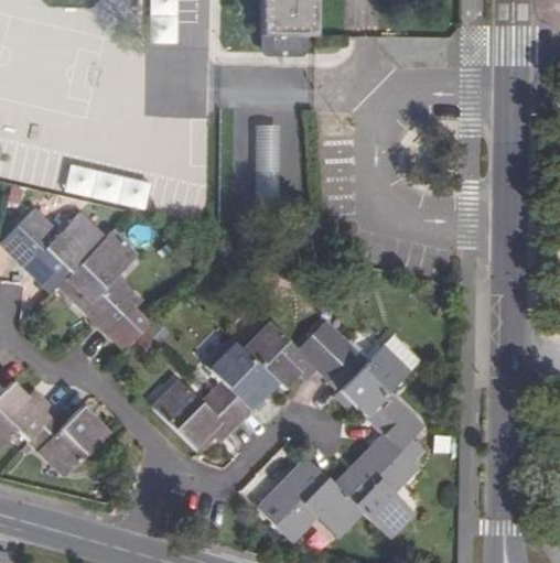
[(179,34),(179,0),(159,0),(159,34),(179,34)]
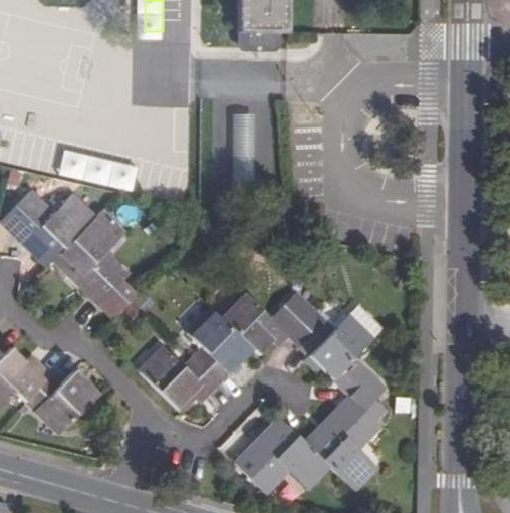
[(276,33),(292,33),(292,0),(239,0),(239,32),(255,32),(255,40),(276,40),(276,33)]
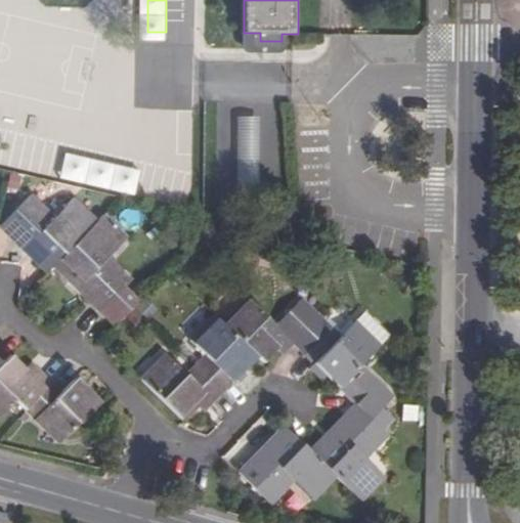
[(257,199),(257,117),(240,117),(241,199),(257,199)]
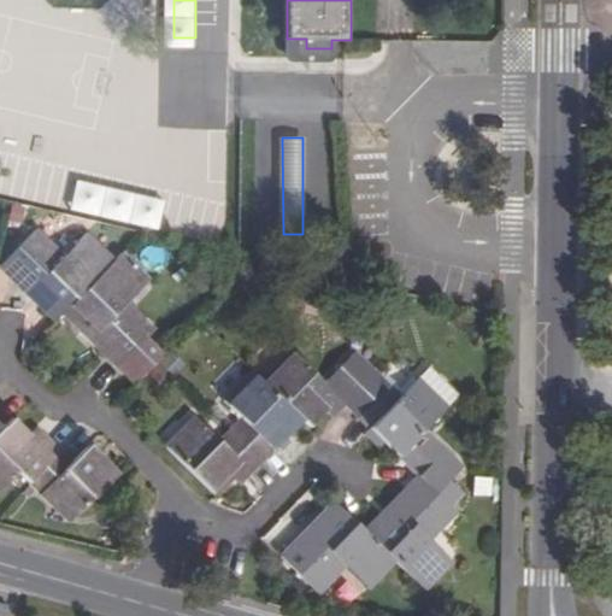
[(80,180),(72,209),(81,210),(164,230),(171,201),(80,180)]
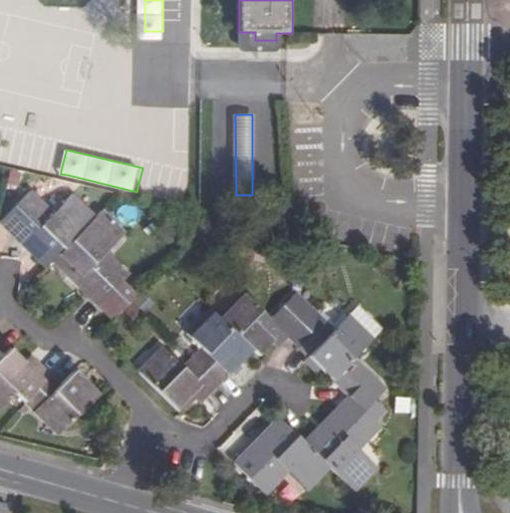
[(3,222),(48,265),(55,259),(98,215),(74,193),(55,212),(34,191),(3,222)]
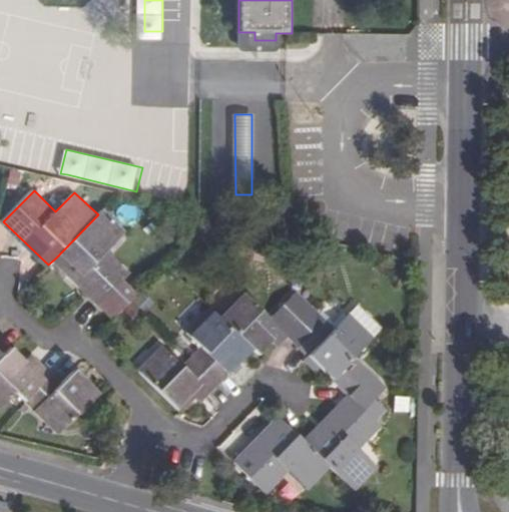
[(102,304),(115,318),(144,289),(107,250),(126,232),(104,210),(98,214),(55,259),(102,304)]
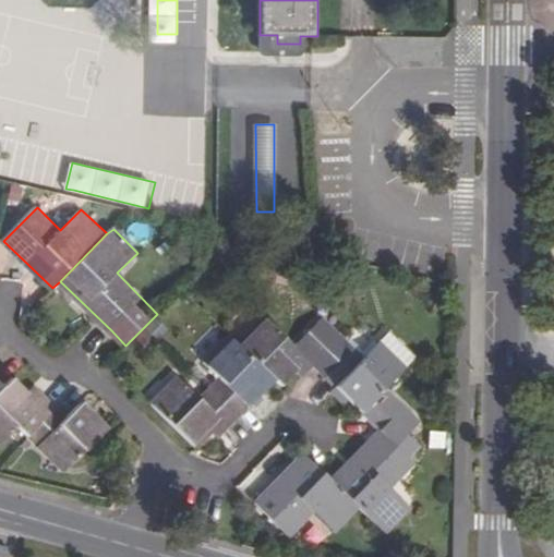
[(277,380),(284,386),(299,370),(304,377),(316,364),(345,336),(325,316),(297,344),(265,314),(239,341),(277,380)]
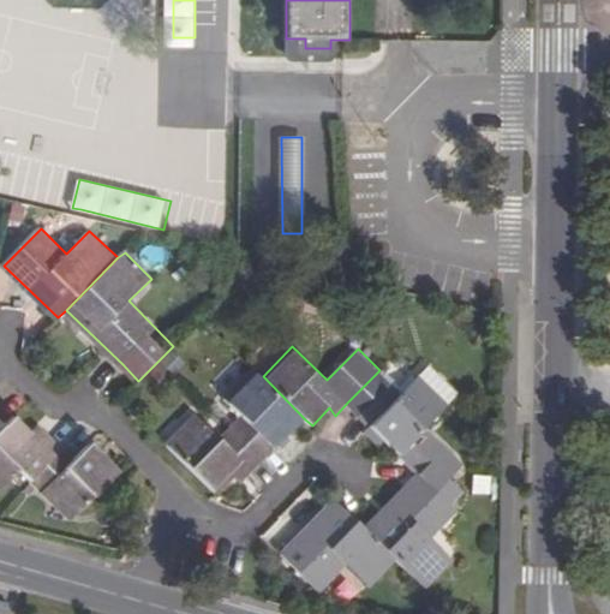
[(458,394),(430,367),(419,377),(448,405),(458,394)]
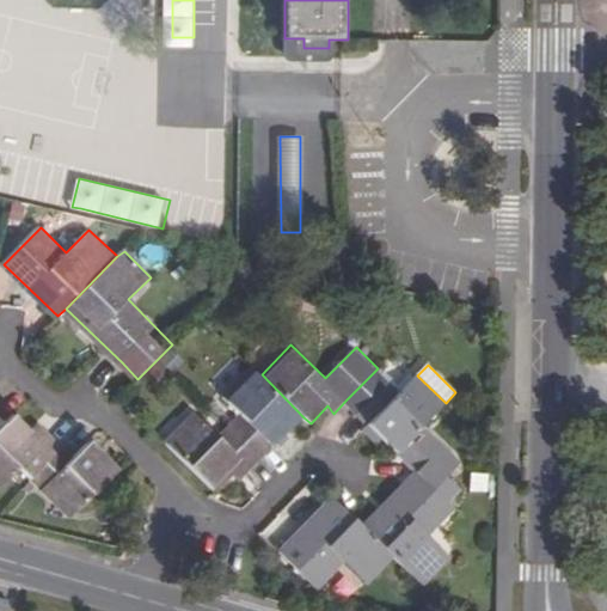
[(347,399),(360,411),(390,382),(378,368),(347,399)]
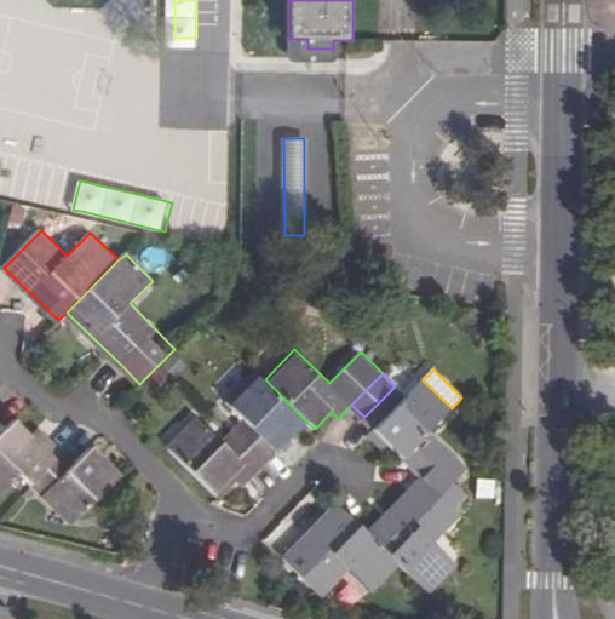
[(236,431),(269,463),(308,423),(265,379),(259,374),(231,401),(248,419),(236,431)]
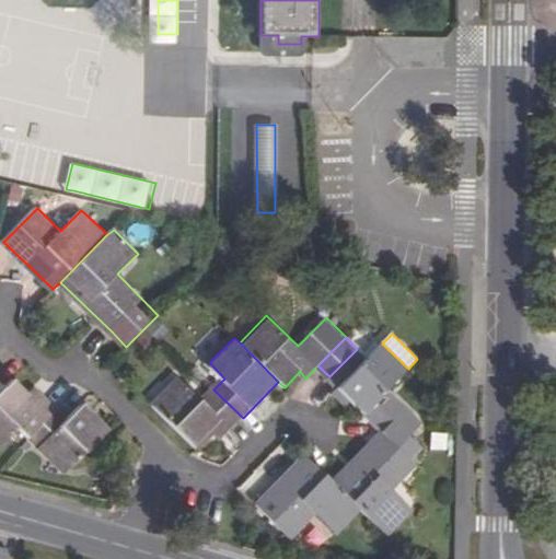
[(365,414),(373,421),(383,431),(359,455),(366,461),(340,486),(362,507),(363,508),(389,533),(412,509),(392,489),(417,463),(412,458),(424,446),(410,433),(420,423),(387,391),(408,369),(382,344),(368,359),(357,349),(329,376),(365,414)]
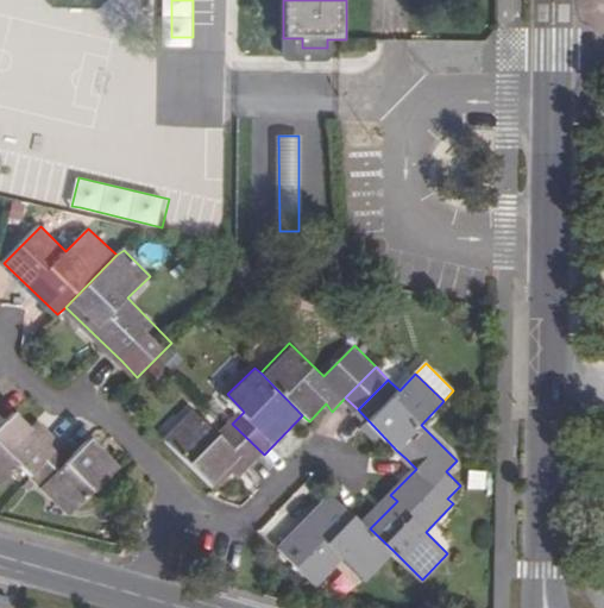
[(0,426),(0,483),(20,463),(31,475),(61,444),(38,421),(32,427),(16,412),(5,422),(0,426)]
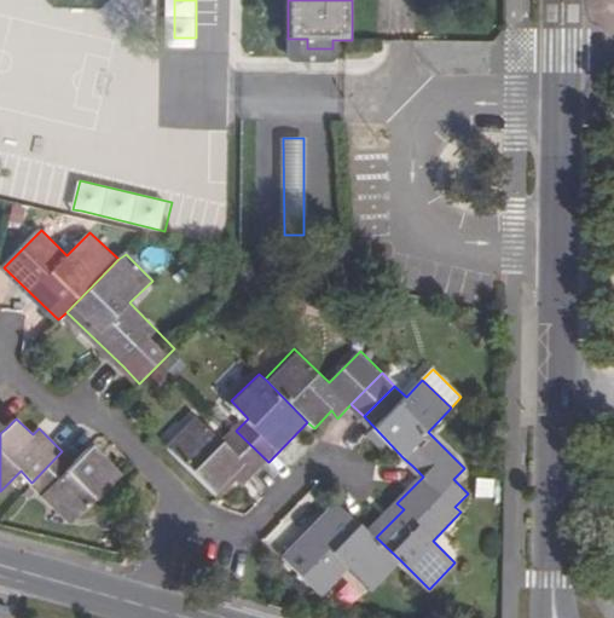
[(172,448),(220,496),(237,478),(245,485),(268,462),(236,431),(224,443),(200,419),(172,448)]
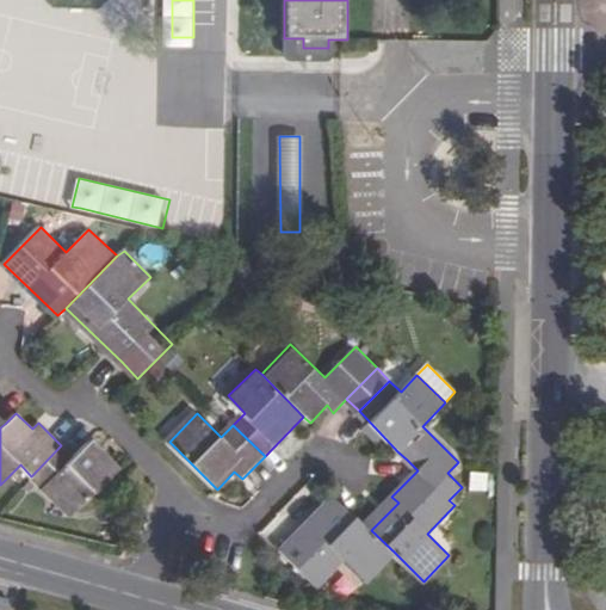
[(31,476),(73,516),(106,484),(119,468),(90,439),(74,457),(61,445),(31,476)]
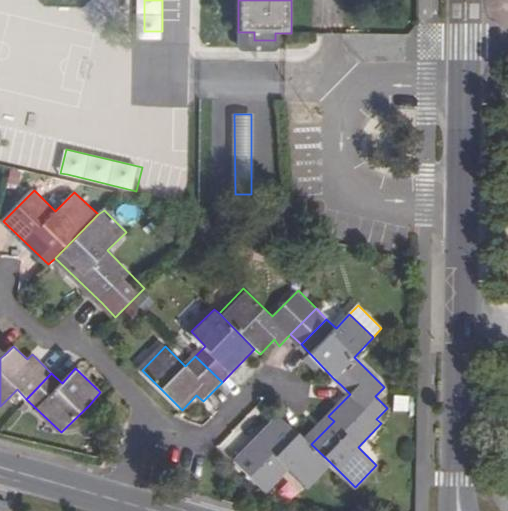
[(248,473),(267,491),(289,470),(309,488),(332,464),(331,463),(311,444),(306,439),(306,438),(282,415),(236,460),(248,473)]
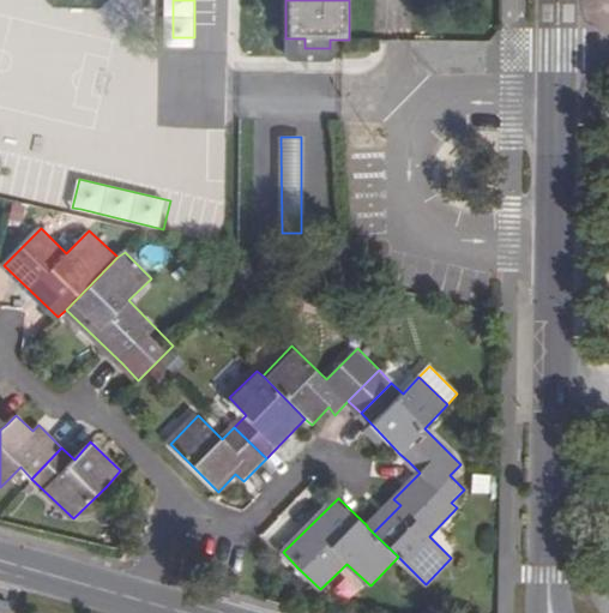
[(373,533),(401,505),(393,499),(367,526),(367,527),(373,533)]
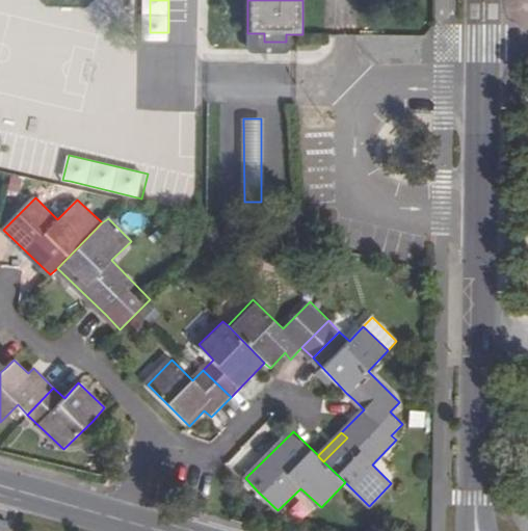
[(229,463),(241,477),(268,453),(256,440),(229,463)]
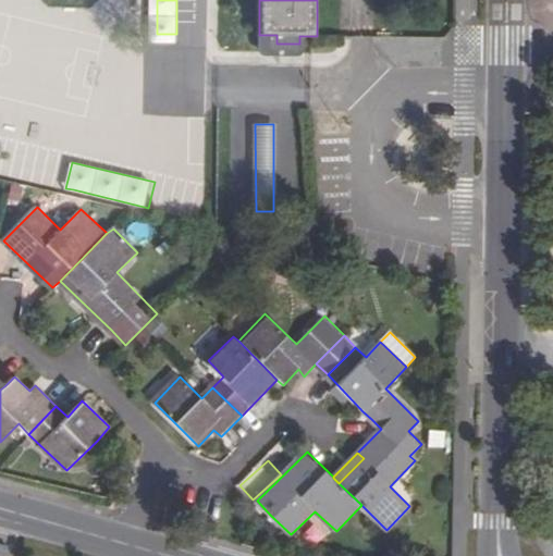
All buildings are outlined.
